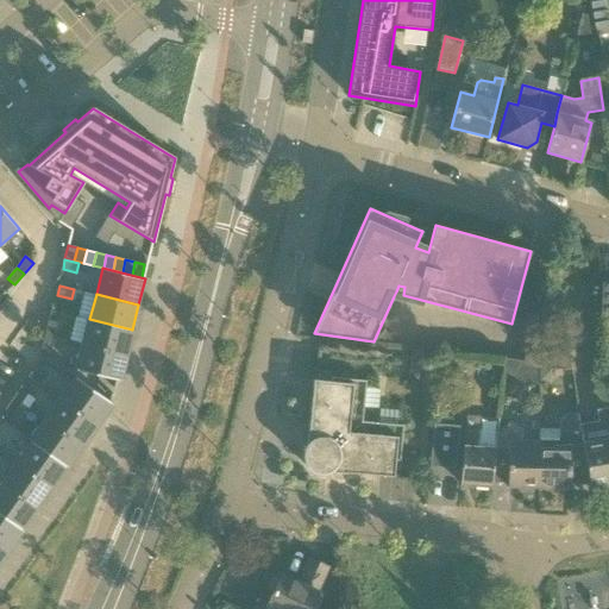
[(126,356),(132,330),(89,319),(83,345),(126,356)]
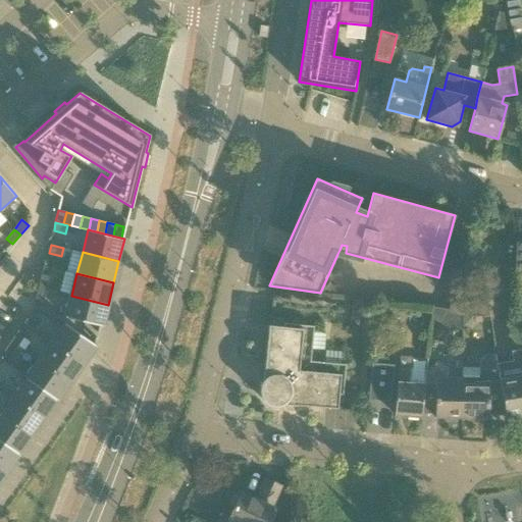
[(39,286),(47,289),(50,277),(42,275),(39,286)]
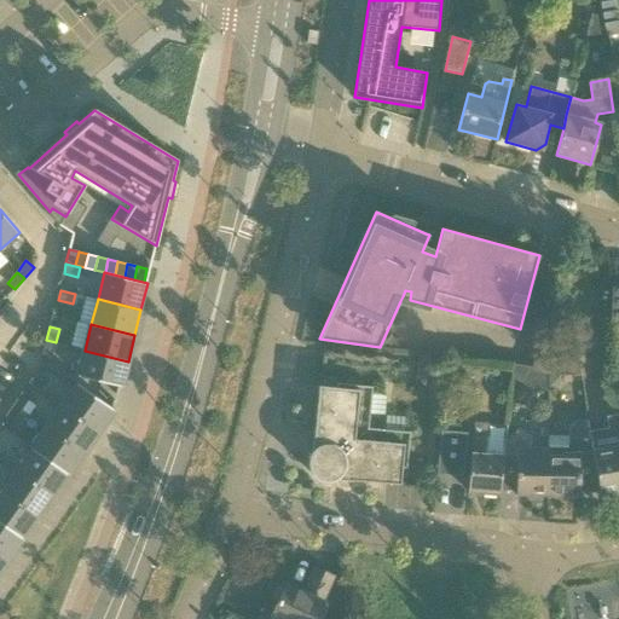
[(52,357),(56,342),(46,340),(42,354),(52,357)]
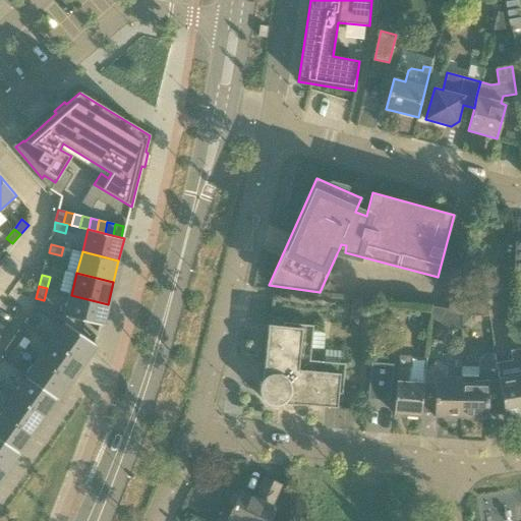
[(108,304),(71,295),(66,316),(103,326),(108,304)]
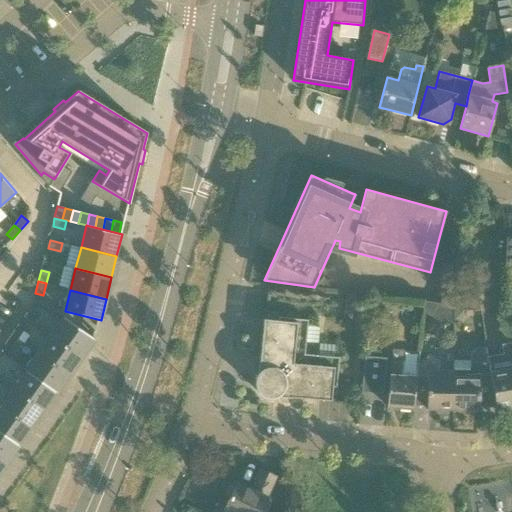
[(365,313),(367,296),(346,294),(345,311),(365,313)]
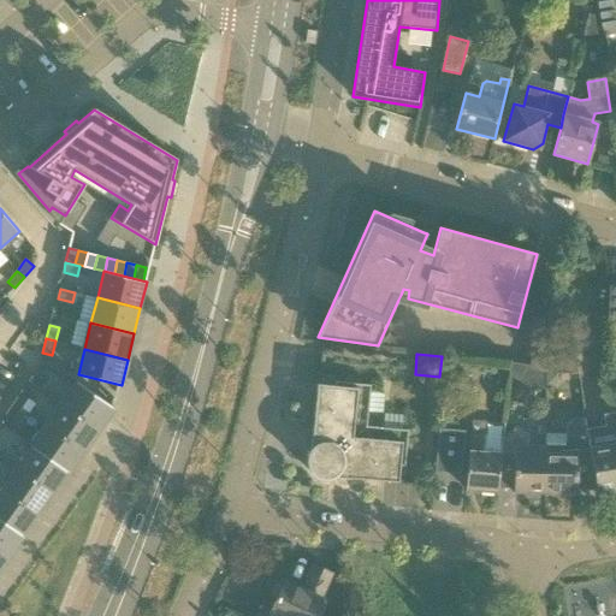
[(35,373),(29,381),(41,390),(47,381),(35,373)]
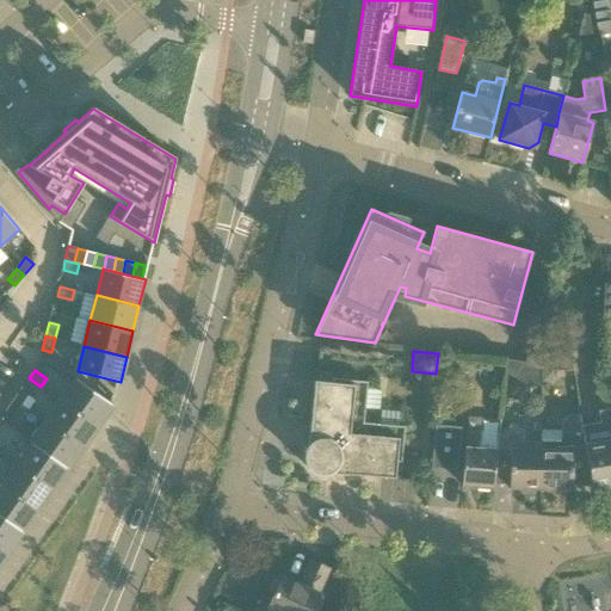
[(61,400),(98,426),(112,405),(76,380),(61,400)]
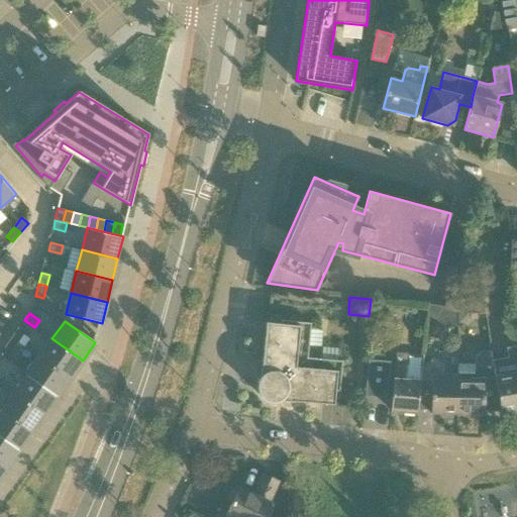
[(267,323),(262,377),(261,380),(260,382),(259,384),(259,387),(259,390),(260,392),(261,395),(262,397),(264,399),(266,400),(268,401),(271,402),(274,402),(276,402),(279,401),(281,400),(335,405),(336,391),(340,392),(342,362),(308,358),(311,323),(281,321),(281,324),(267,323)]
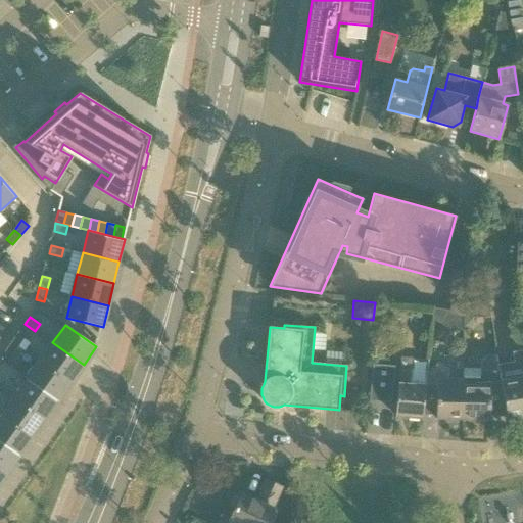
[(18,332),(11,341),(18,346),(26,336),(18,332)]
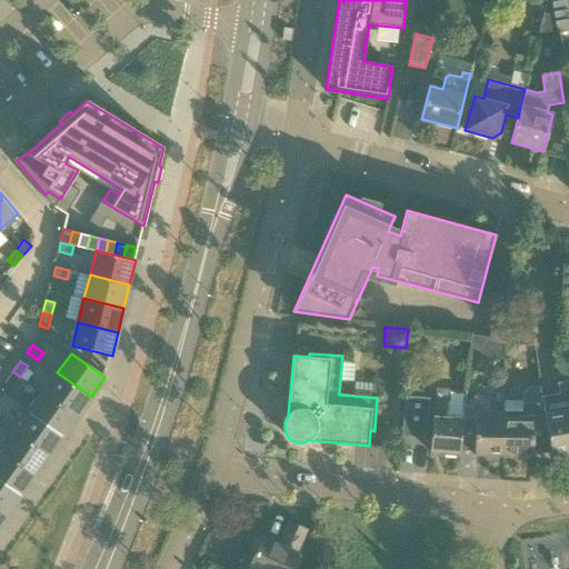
[(20,377),(12,371),(5,382),(12,388),(20,377)]
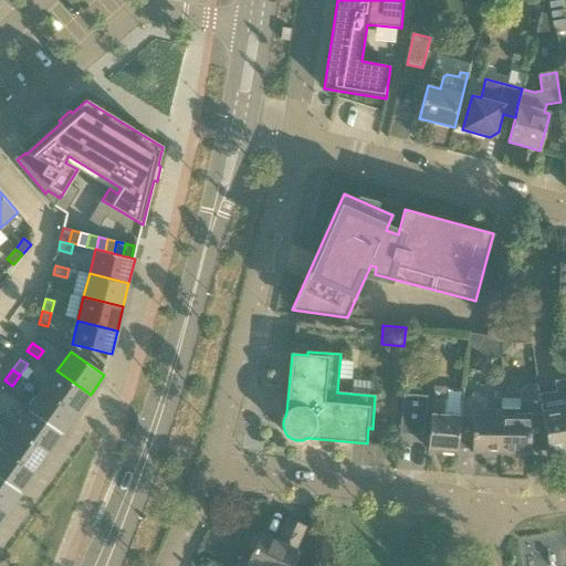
[(56,370),(43,390),(76,413),(91,395),(56,370)]
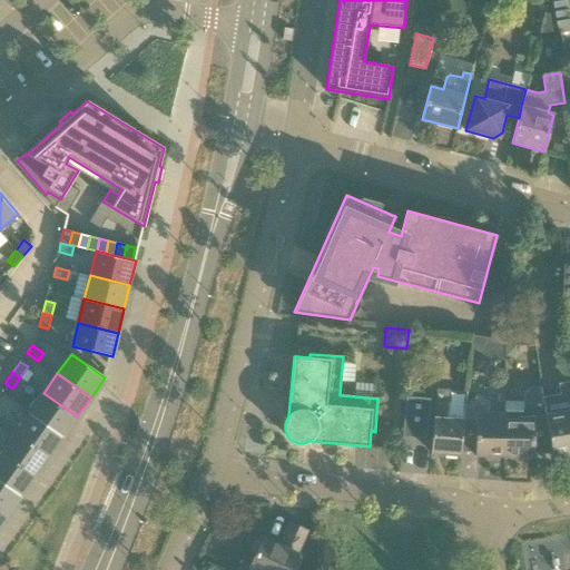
[(569,454),(569,386),(569,384),(559,385),(561,396),(567,397),(567,402),(544,406),(552,453),(552,458),(556,457),(558,460),(567,459),(569,454)]
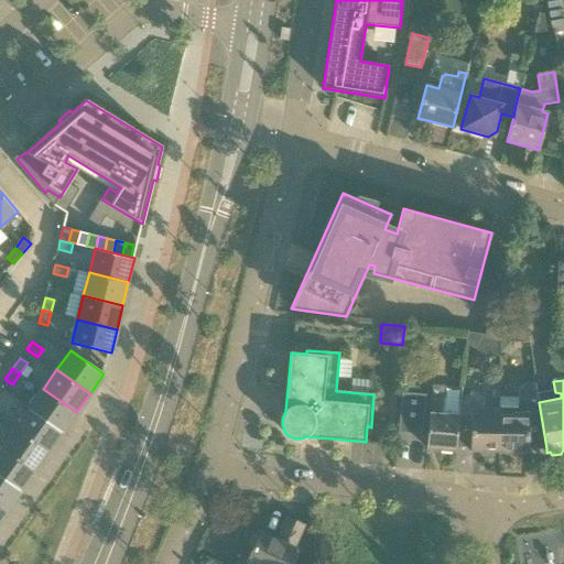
[(546,448),(539,402),(539,400),(535,382),(524,382),(518,389),(518,400),(518,410),(500,410),(499,452),(529,452),(529,430),(542,427),(545,448),(546,448)]
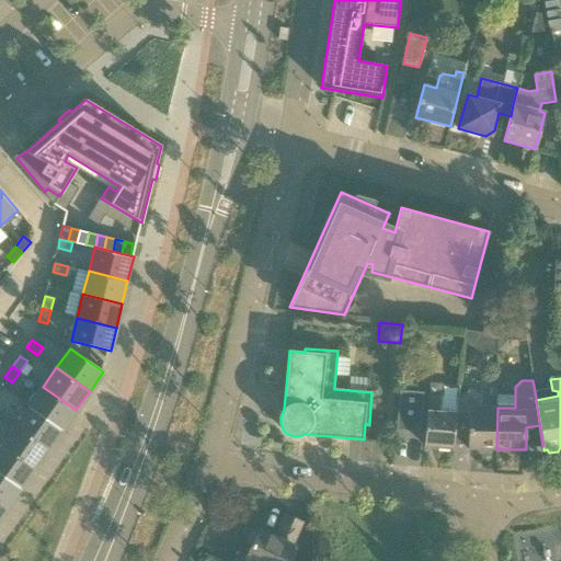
[(456,421),(457,414),(439,412),(443,385),(431,384),(424,446),(454,448),(454,445),(456,421)]
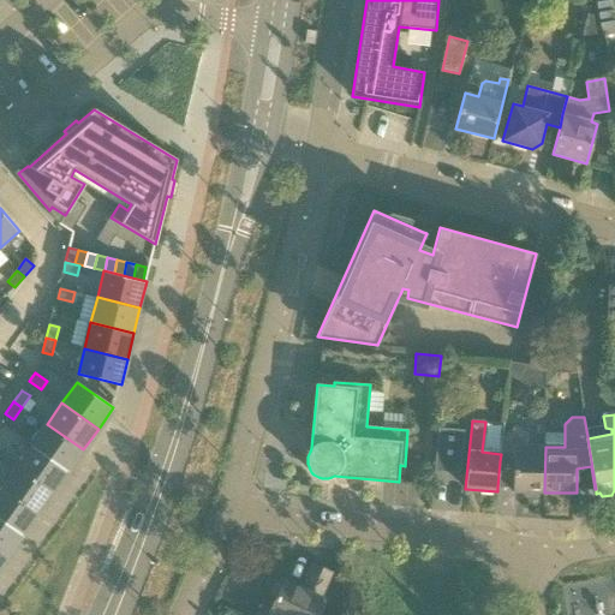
[(83,449),(47,424),(31,446),(69,471),(83,449)]
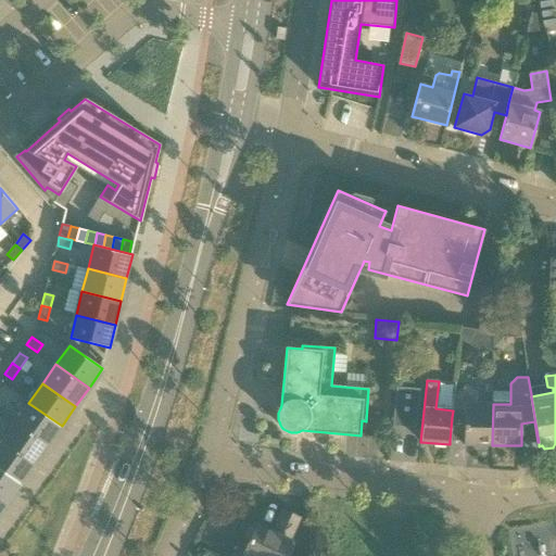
[(395,387),(392,426),(417,428),(420,389),(414,389),(400,387),(395,387)]
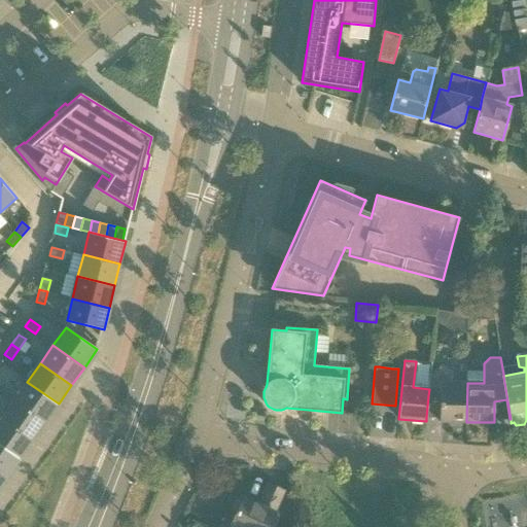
[(466,422),(467,383),(450,383),(451,374),(431,373),(429,389),(428,395),(426,418),(427,418),(429,395),(440,395),(440,422),(466,422)]
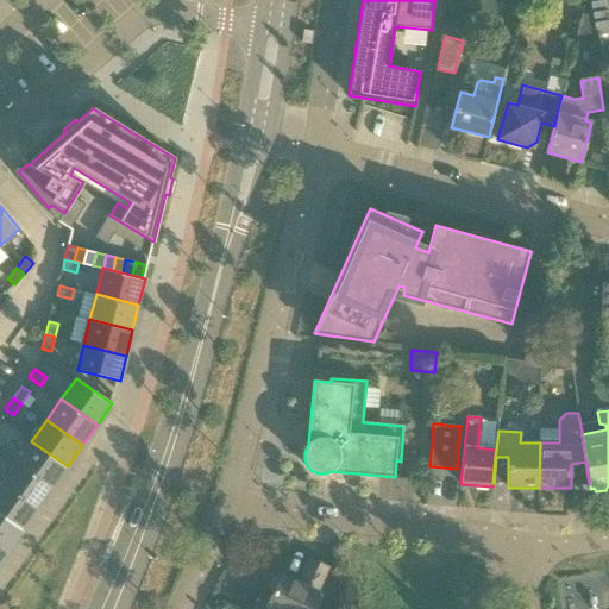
[(17,463),(52,488),(68,466),(31,441),(17,463)]
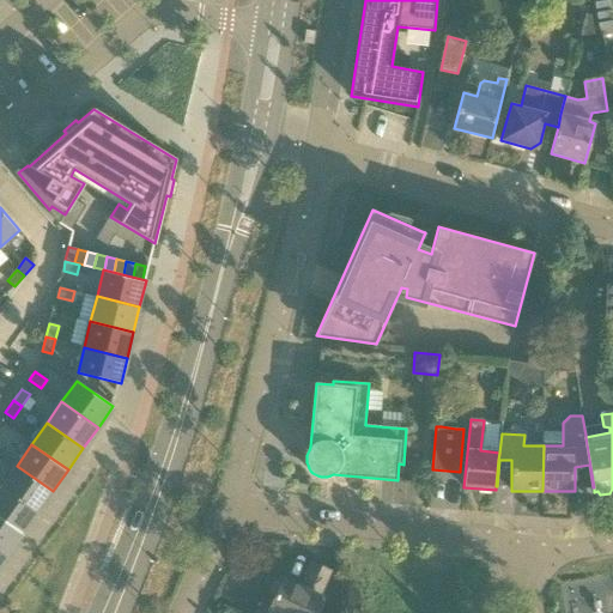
[(17,466),(1,487),(37,513),(53,491),(17,466)]
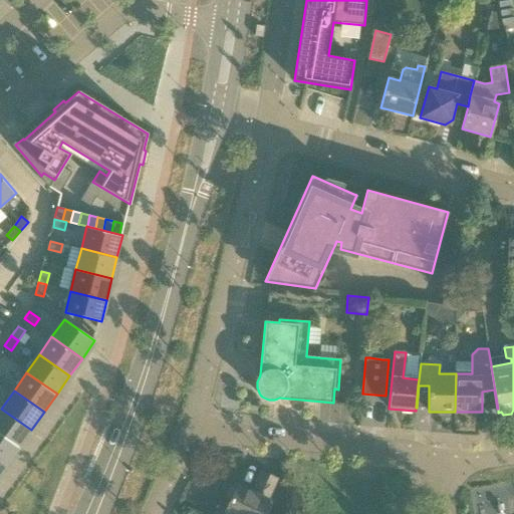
[(0,434),(19,448),(31,430),(1,409),(0,410),(0,434)]
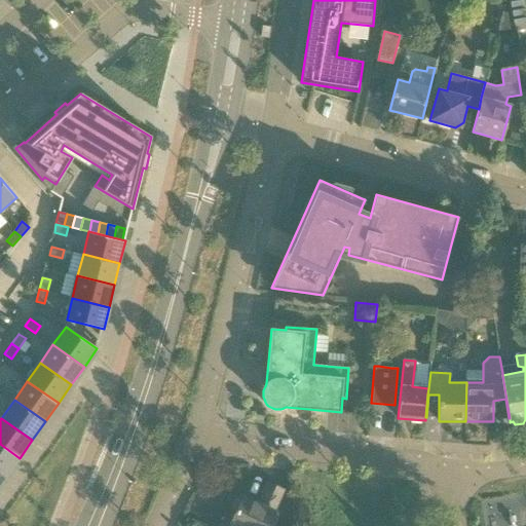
[(0,444),(0,472),(6,477),(20,458),(0,444)]
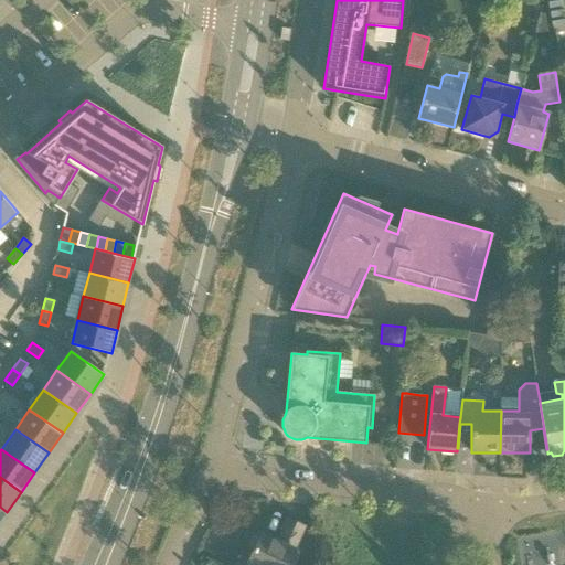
[(260,535),(259,537),(248,562),(241,558),(237,564),(292,564),(298,552),(294,550),(305,526),(288,520),(277,543),(260,535)]
